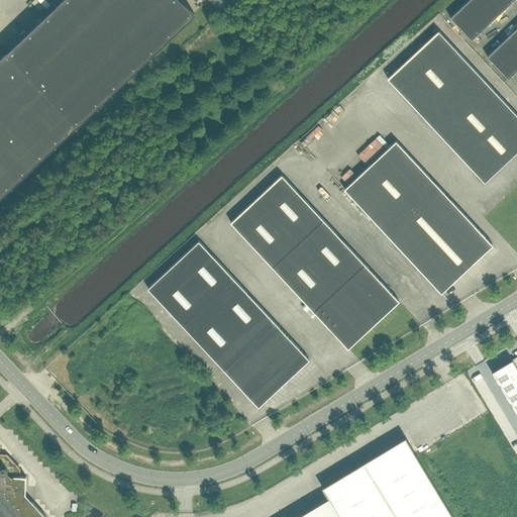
[(0,197),(194,14),(181,0),(60,0),(0,57),(0,197)]
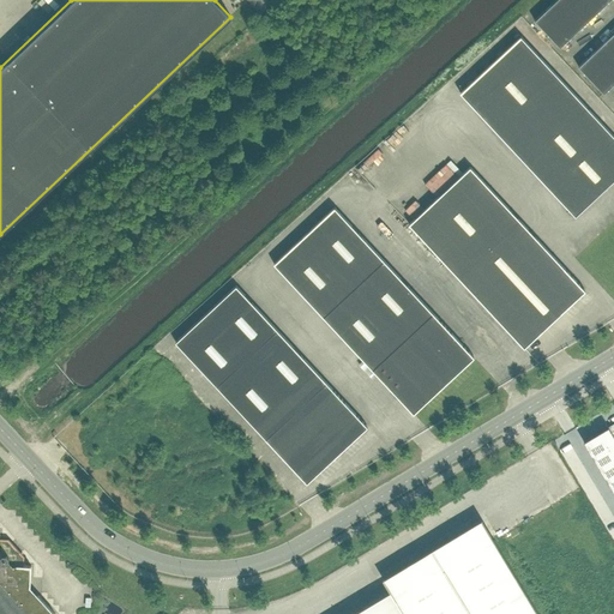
[(613,0),(555,0),(535,20),(560,47),(609,0),(613,0)]
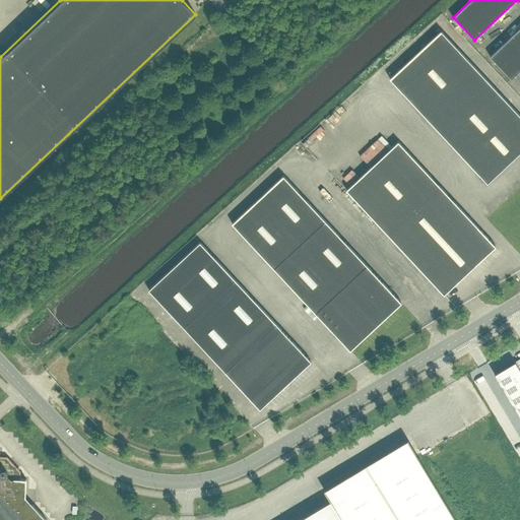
[(519,26),(490,56),(511,79),(519,70),(519,26)]
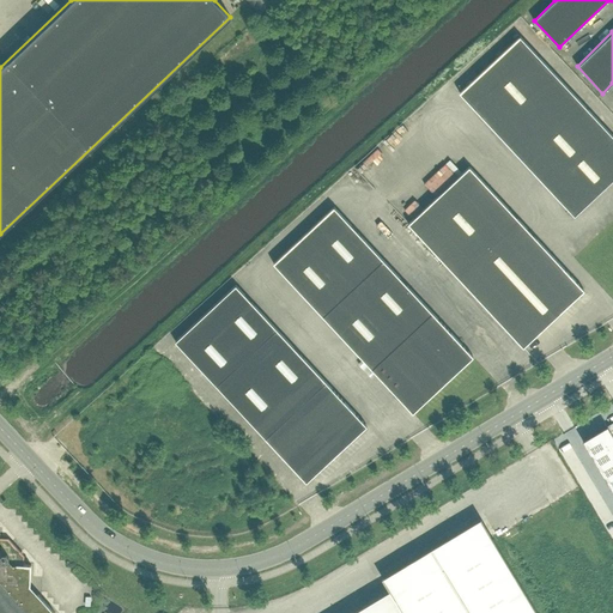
[(612,135),(520,36),(460,92),(575,216),(612,178),(612,135)]
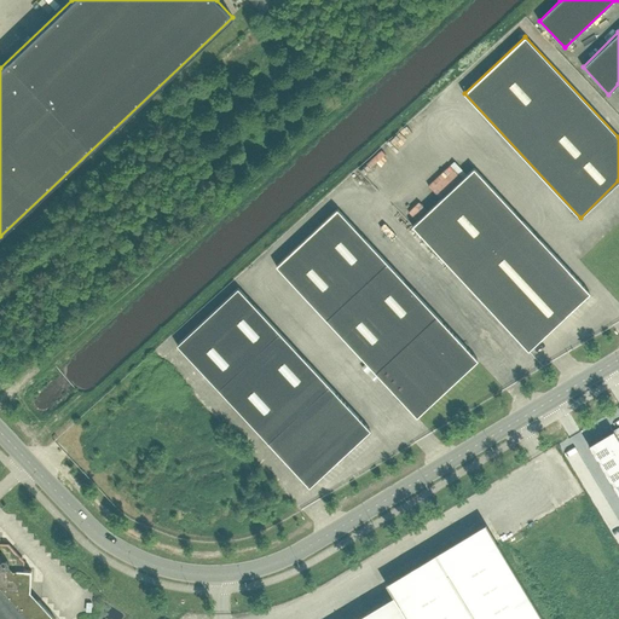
[(474,168),(412,226),(528,351),(590,293),(474,168)]
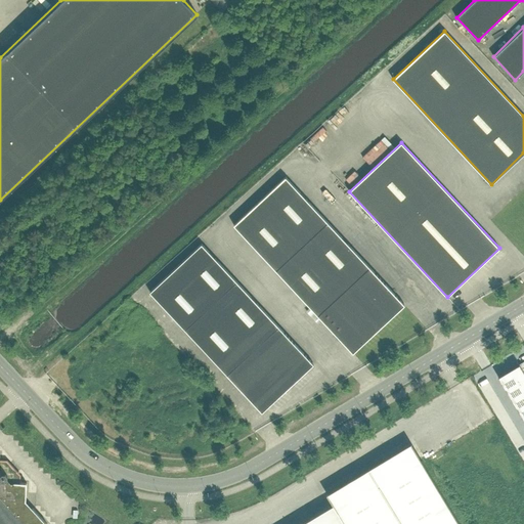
[(286,177),(233,225),(352,353),(353,352),(404,304),(286,177)]
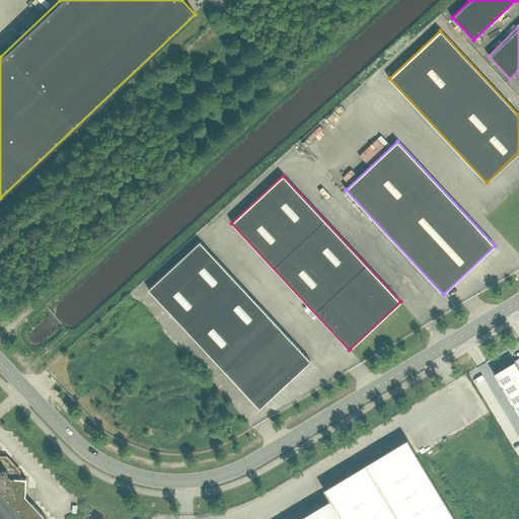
[(310,360),(200,241),(148,289),(260,408),(310,360)]
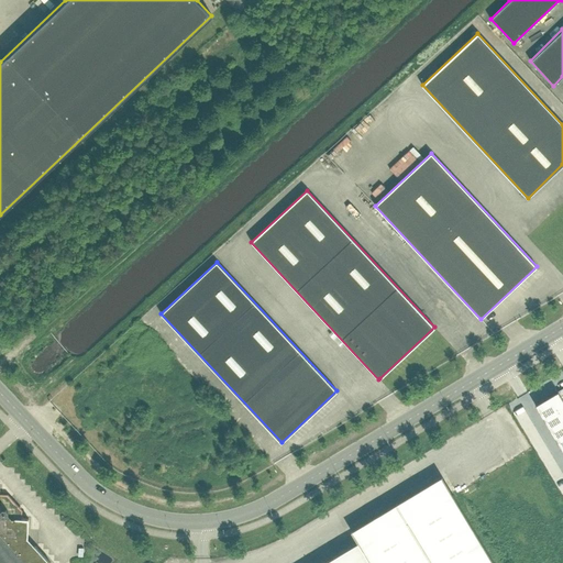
[(562,399),(561,396),(558,390),(534,405),(543,418),(562,406),(562,399)]
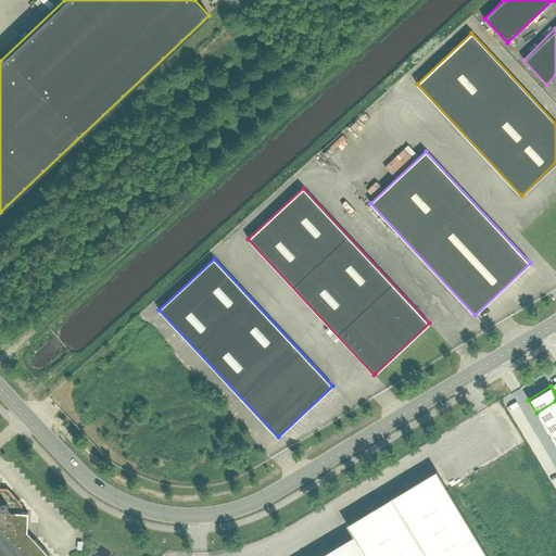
[(555,401),(536,413),(543,424),(555,415),(555,401)]
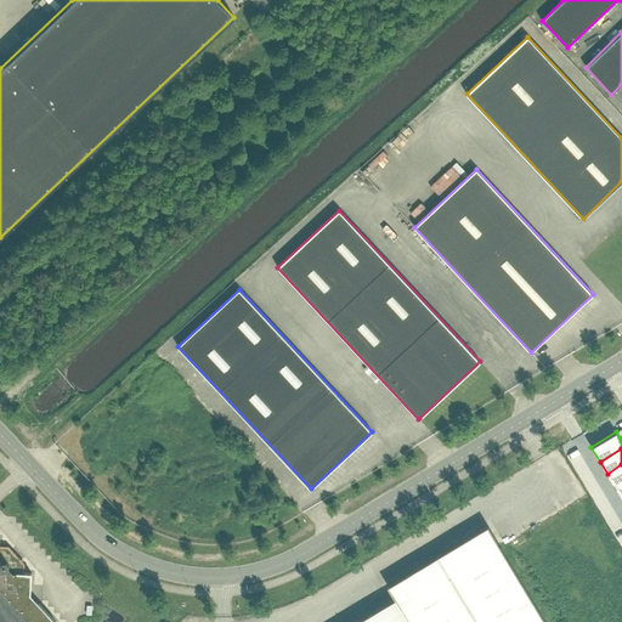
[(621,480),(621,464),(608,474),(614,485),(621,480)]
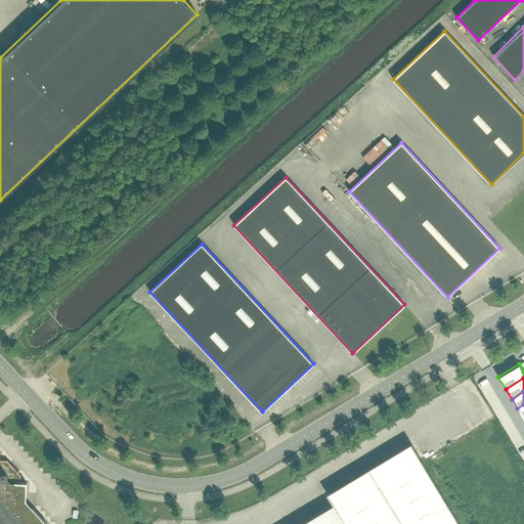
[(0,523),(47,523),(32,507),(26,507),(27,482),(18,482),(19,475),(6,461),(0,460),(0,523)]
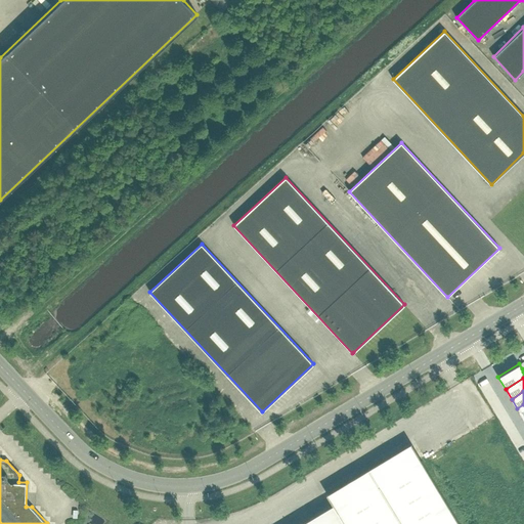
[(460,523),(422,460),(338,511),(334,504),(333,504),(299,523),(460,523)]
